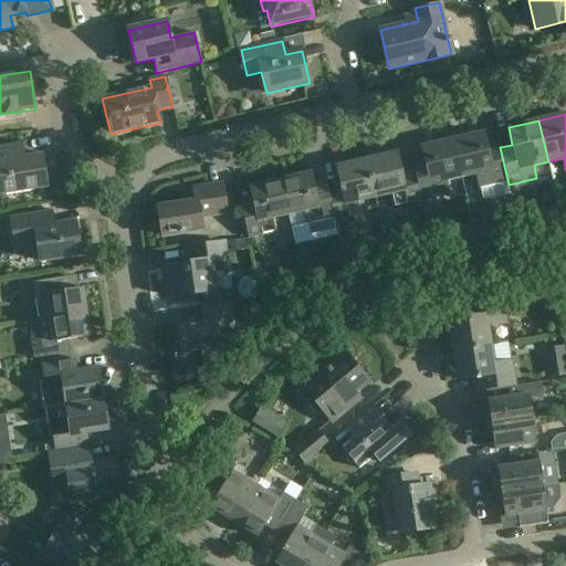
[(483,133),(453,140),(461,177),(477,174),(480,187),(483,199),(489,200),(511,195),(509,185),(507,180),(500,147),(498,140),(496,140),(485,144),(483,133)]
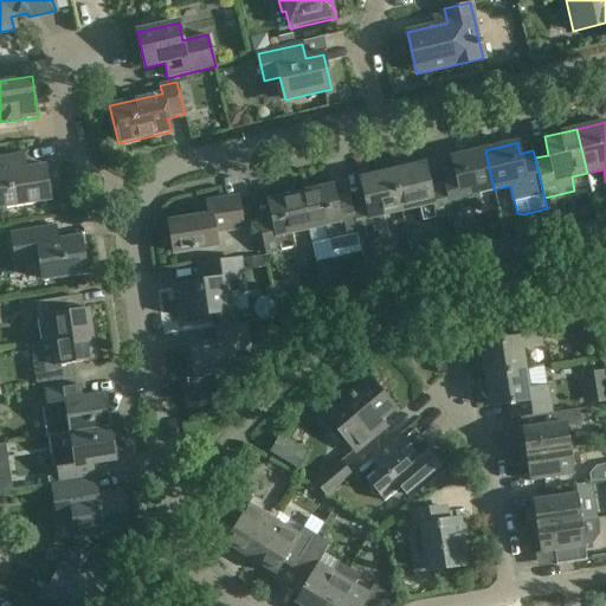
[(442,172),(444,185),(451,214),(481,207),(477,194),(494,189),(485,150),(452,158),(455,169),(442,172)]
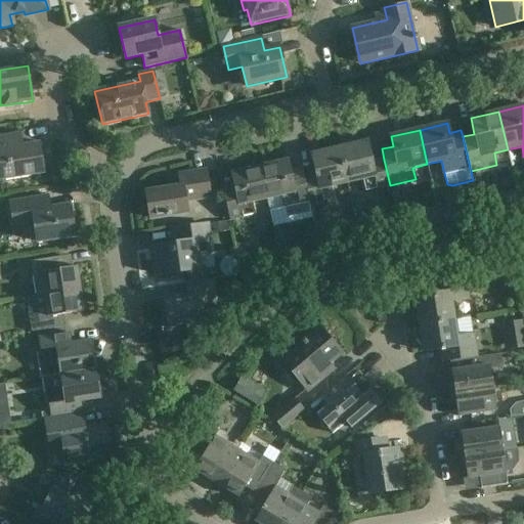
[(23,144),(20,132),(0,135),(0,180),(44,174),(39,142),(23,144)]
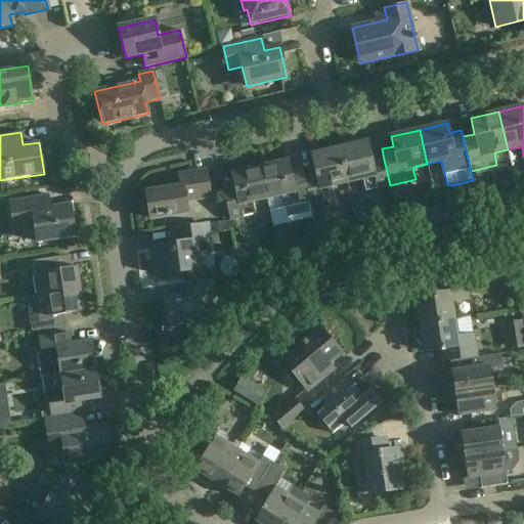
[(366,190),(390,185),(384,160),(373,163),(367,142),(340,148),(347,182),(363,178),(366,190)]
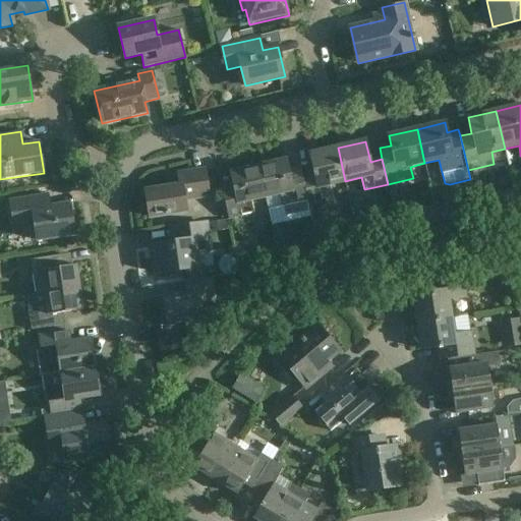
[(330,184),(345,181),(338,148),(309,155),(314,175),(302,177),(307,199),(308,203),(333,196),(330,184)]
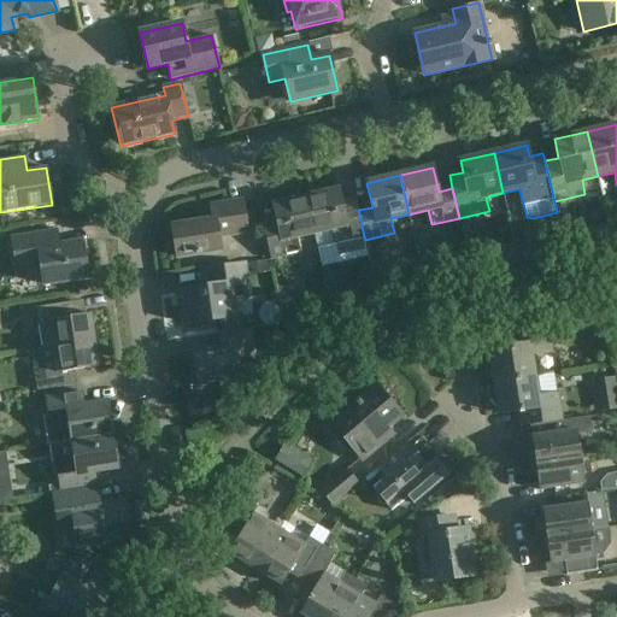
[(306,197),(315,234),(331,230),(334,244),(364,236),(358,210),(356,200),(342,204),(339,189),(306,197)]
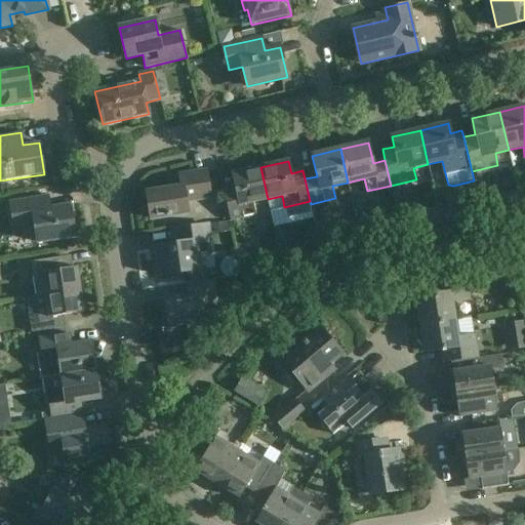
[(268,199),(260,167),(232,174),(235,186),(223,189),(231,220),(256,214),(253,202),(268,199)]
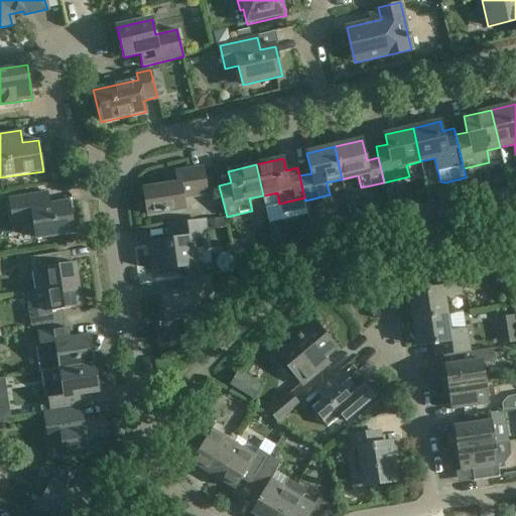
[(207,195),(203,168),(177,172),(179,184),(144,189),(147,216),(184,211),(182,198),(207,195)]
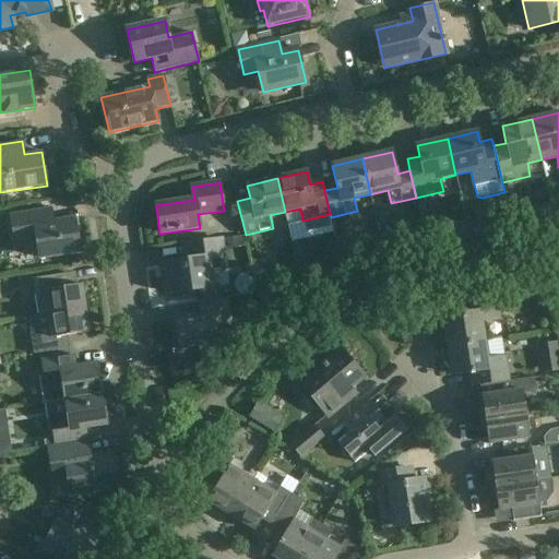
[(54,223),(50,207),(11,214),(16,246),(38,242),(40,258),(80,252),(74,219),(54,223)]
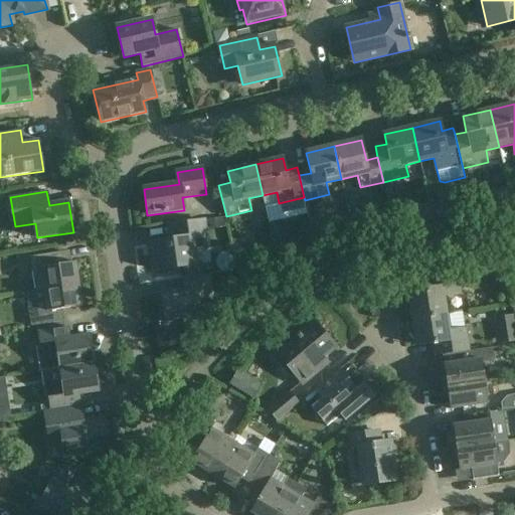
[(461,214),(459,204),(446,207),(446,206),(430,209),(433,221),(461,214)]
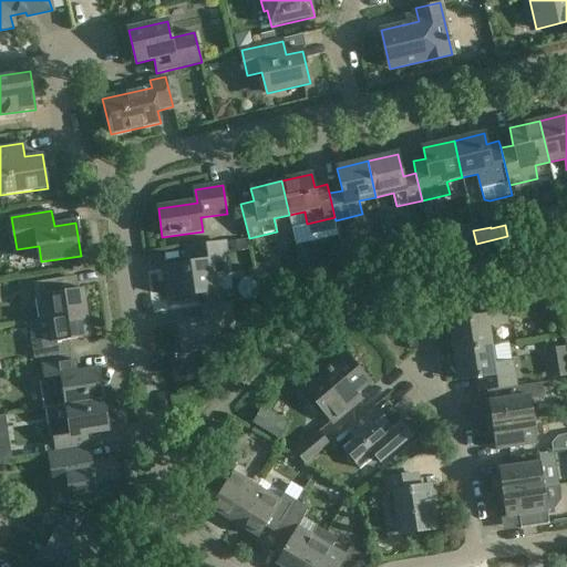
[(444,237),(431,239),(434,253),(446,250),(444,237)]
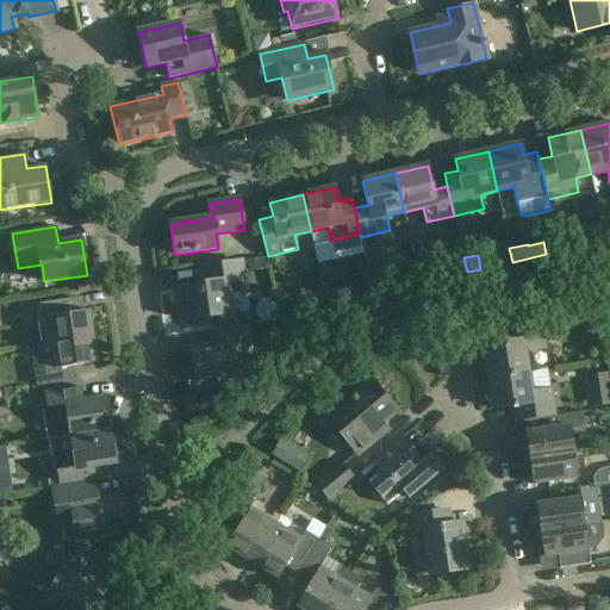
[(247,293),(242,261),(209,267),(211,282),(180,287),(185,321),(234,313),(230,296),(247,293)]
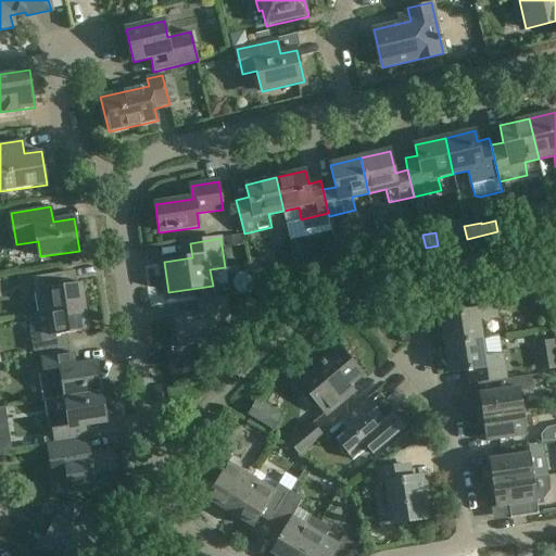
[(355,268),(352,253),(340,255),(343,270),(355,268)]
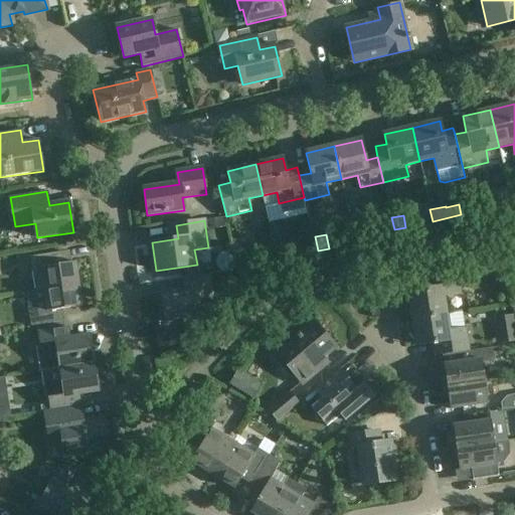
[(293,263),(290,250),(277,253),(279,266),(293,263)]
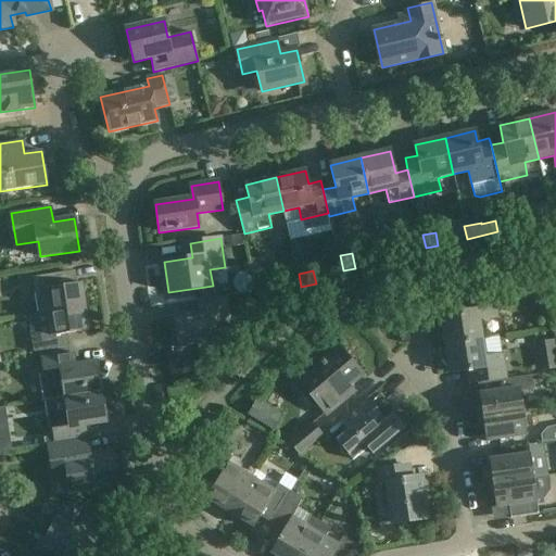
[(33,277),(38,314),(88,306),(86,292),(83,293),(81,283),(71,285),(68,272),(33,277)]
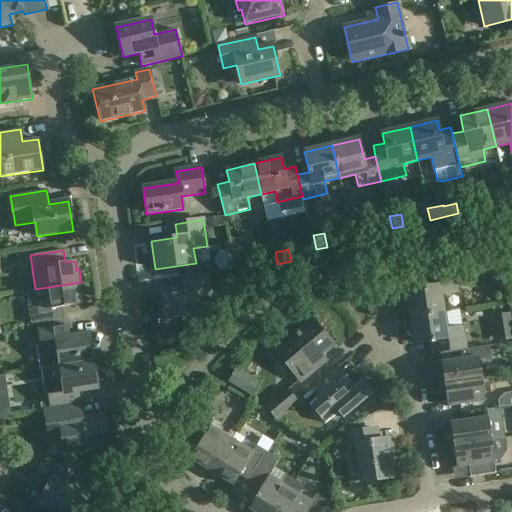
[(501,268),(497,253),(470,259),(474,275),(501,268)]
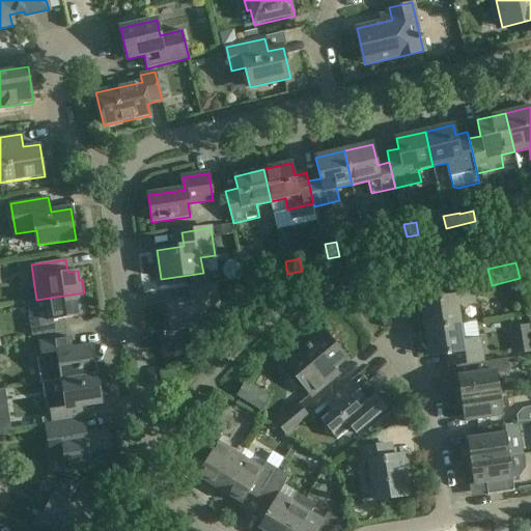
[(422,302),(425,329),(460,324),(457,304),(474,302),(471,280),(438,285),(440,299),(422,302)]
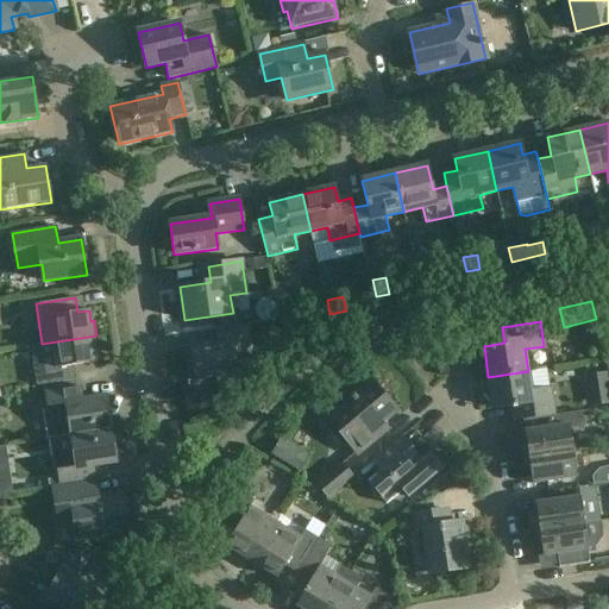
[(253,360),(249,325),(215,330),(218,344),(189,347),(194,381),(217,377),(218,383),(239,380),(236,363),(253,360)]
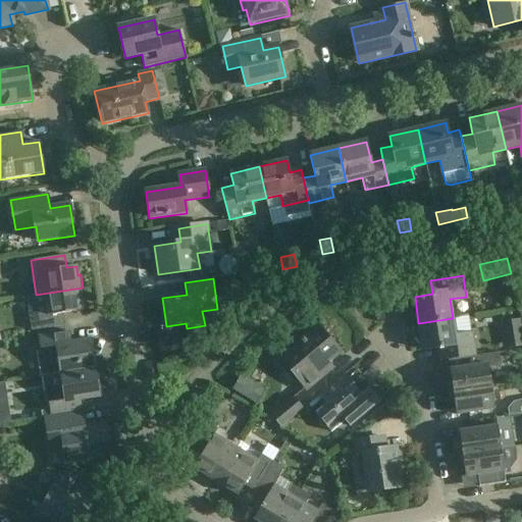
[(36,295),(27,297),(32,330),(42,329),(66,325),(64,313),(84,310),(82,301),(85,301),(83,288),(36,295)]
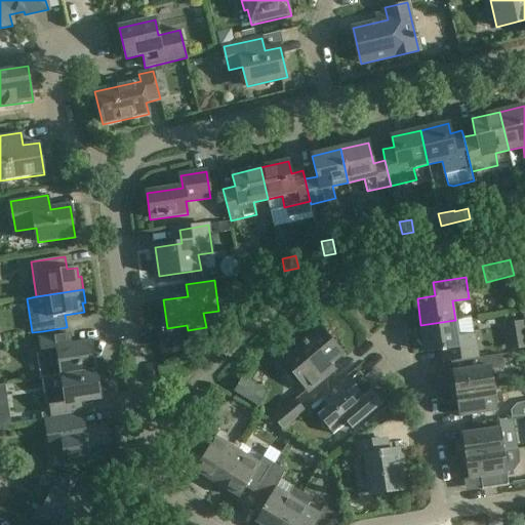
[(455,320),(420,325),(425,352),(443,350),(445,363),(462,361),(477,359),(474,336),(473,336),(470,318),(455,320)]
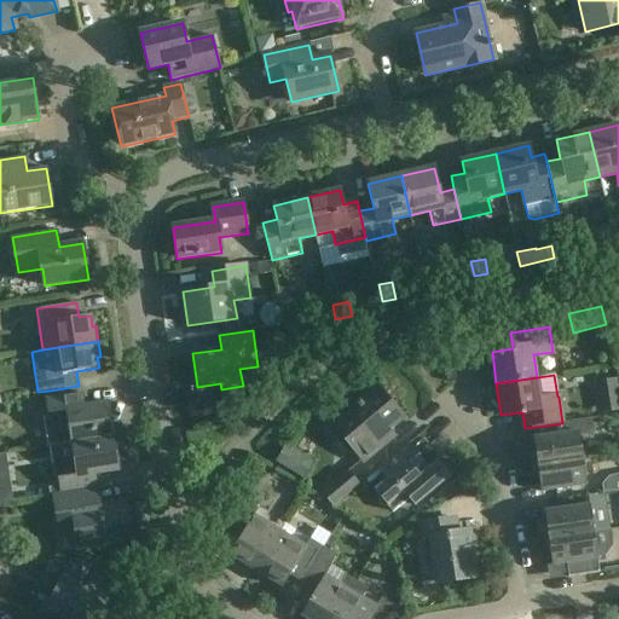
[(618,410),(618,386),(618,379),(594,383),(599,414),(618,410)]
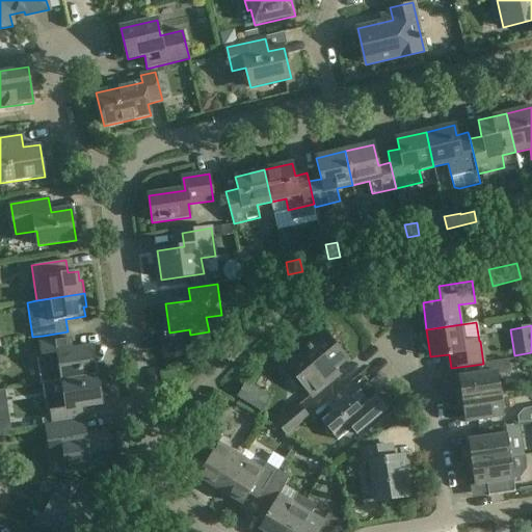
[(347,358),(324,333),(307,347),(308,349),(288,366),(313,397),(339,375),(335,369),(347,358)]
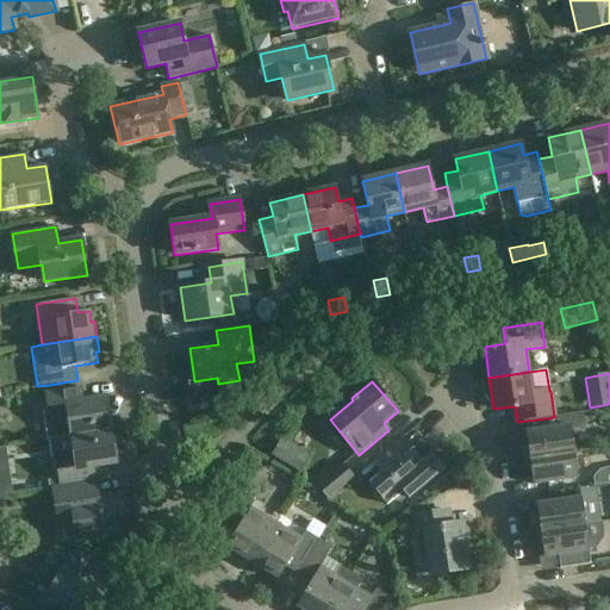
[(72,436),(111,430),(106,398),(83,402),(81,387),(47,392),(50,411),(42,412),(45,440),(72,436)]
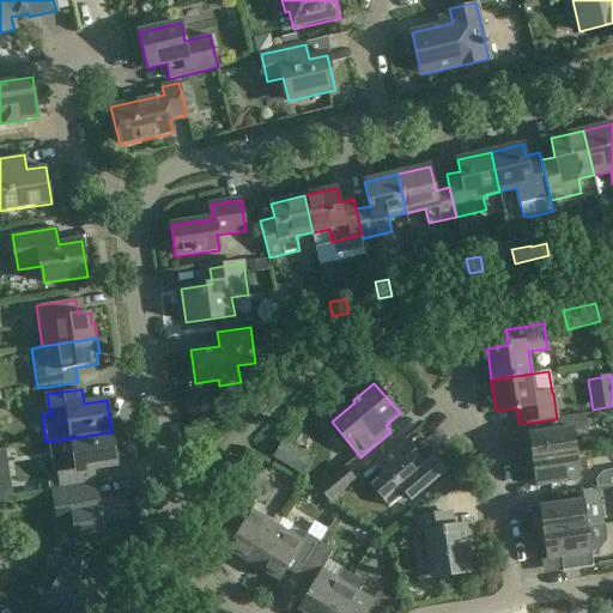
[(528,462),(577,454),(574,432),(589,430),(587,414),(557,419),(540,422),(542,432),(529,435),(530,448),(526,449),(528,462)]
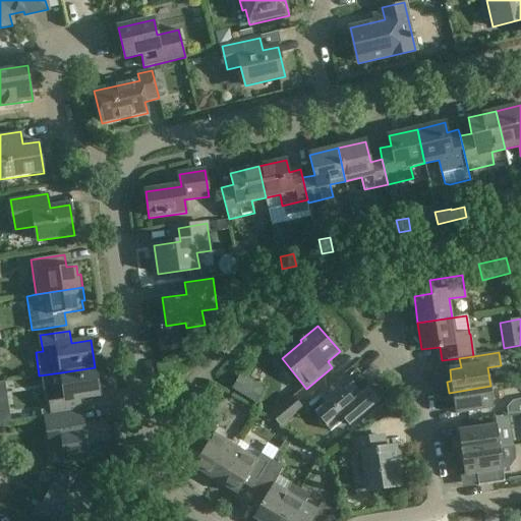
[(95,367),(61,372),(63,389),(48,391),(52,415),(81,411),(79,399),(99,396),(95,367)]
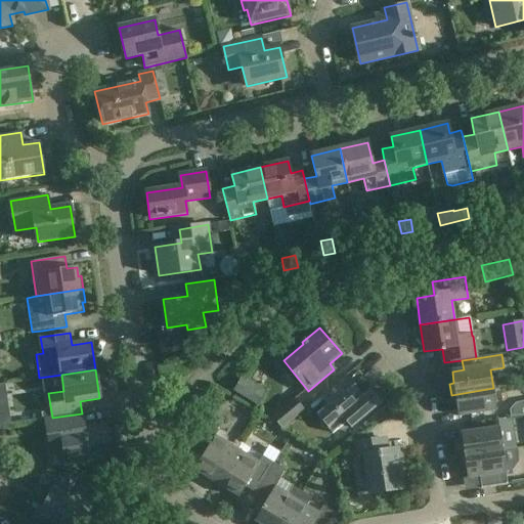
[(359,391),(346,376),(320,397),(329,406),(318,415),(333,432),(345,422),(350,428),(382,401),(372,390),(361,398),(357,392),(359,391)]
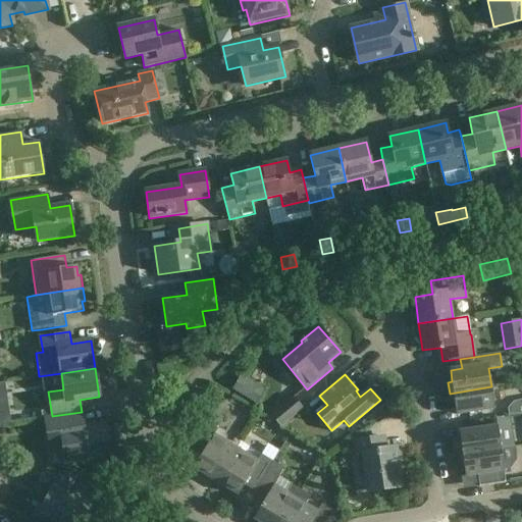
[(263,390),(240,376),(230,389),(255,404),(263,390)]
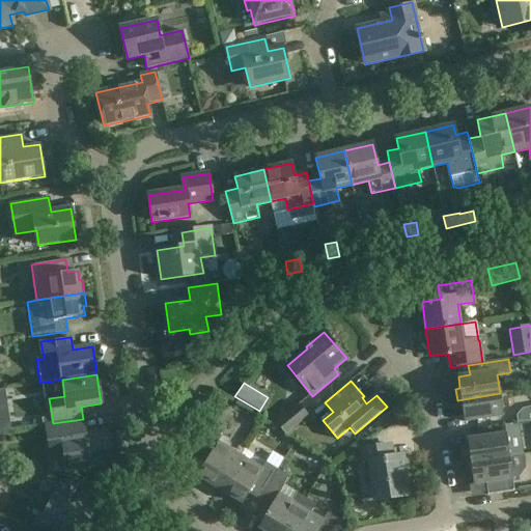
[(500,393),(457,400),(458,411),(463,410),(465,422),(503,416),(500,393)]
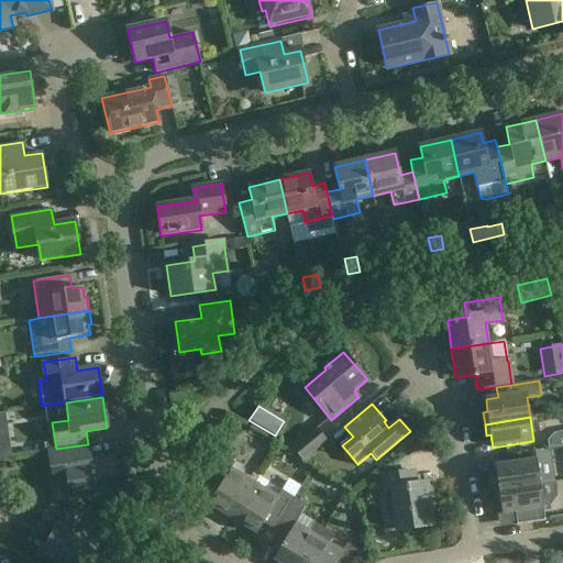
[(326,442),(315,429),(291,448),(304,461),(326,442)]
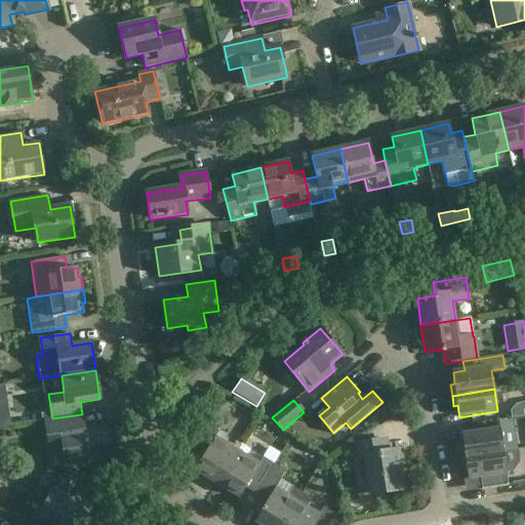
[(73,417),(46,421),(50,450),(64,449),(66,465),(105,458),(103,444),(107,444),(104,429),(85,432),(83,415),(73,417)]
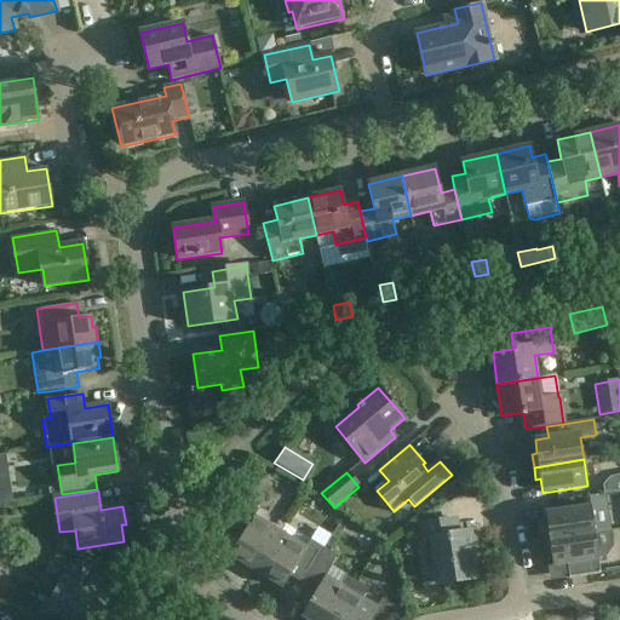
[(230,556),(256,573),(281,532),(256,516),(259,509),(245,500),(223,534),(237,543),(230,556)]
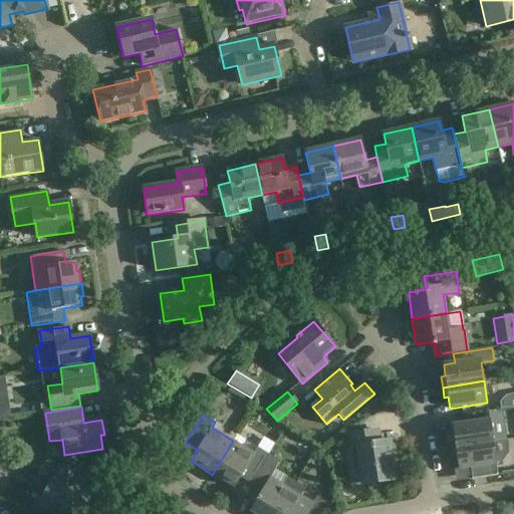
[(493,442),(490,420),(453,425),(455,437),(450,438),(452,448),(493,442)]
